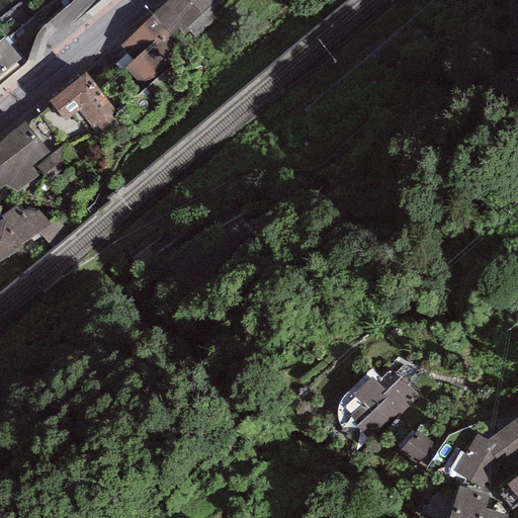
[(168,0),(153,15),(186,50),(231,6),(225,0),(168,0)]
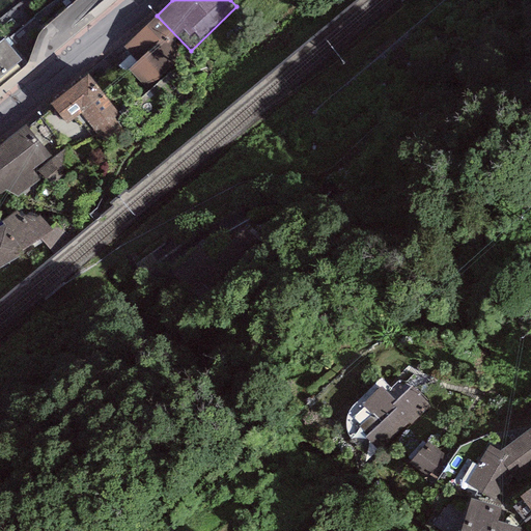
[(191,51),(157,16),(123,47),(137,61),(128,71),(147,92),(191,51)]
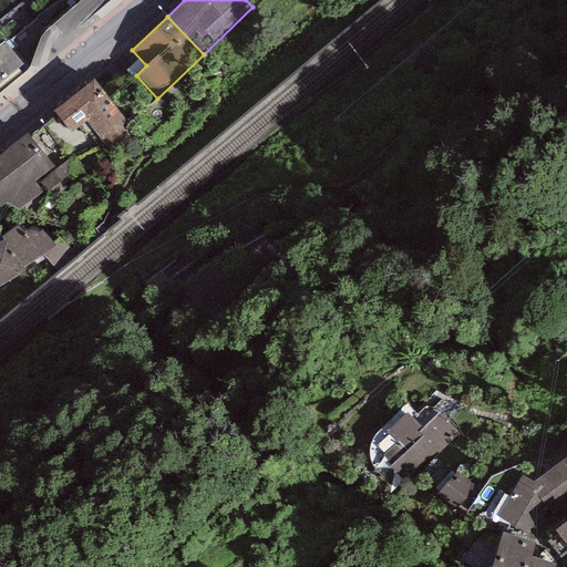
[(3,42),(0,43),(0,92),(22,74),(17,69),(22,64),(3,42)]
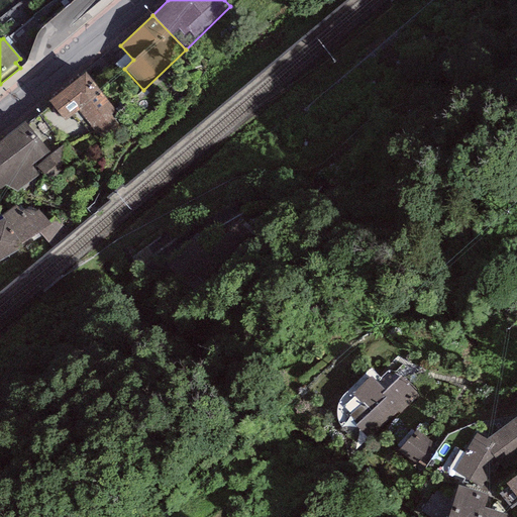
[(85,73),(48,101),(65,121),(79,110),(101,139),(123,122),(85,73)]
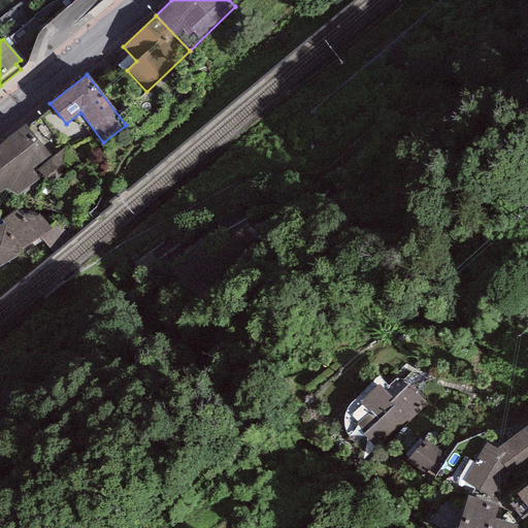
[(26,123),(0,142),(0,192),(6,189),(18,195),(42,176),(36,169),(52,157),(26,123)]
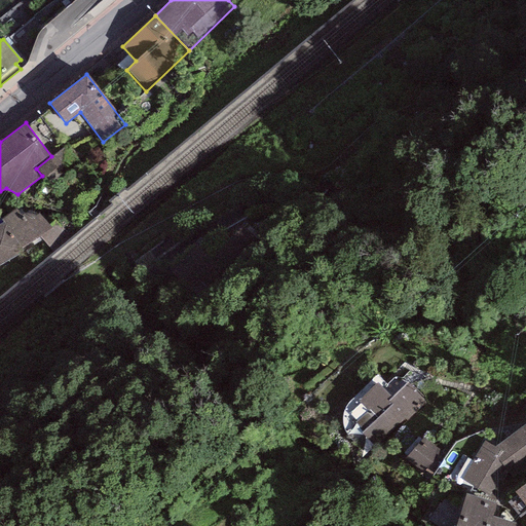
[(51,156),(36,168),(42,176),(45,179),(74,155),(66,145),(51,156)]
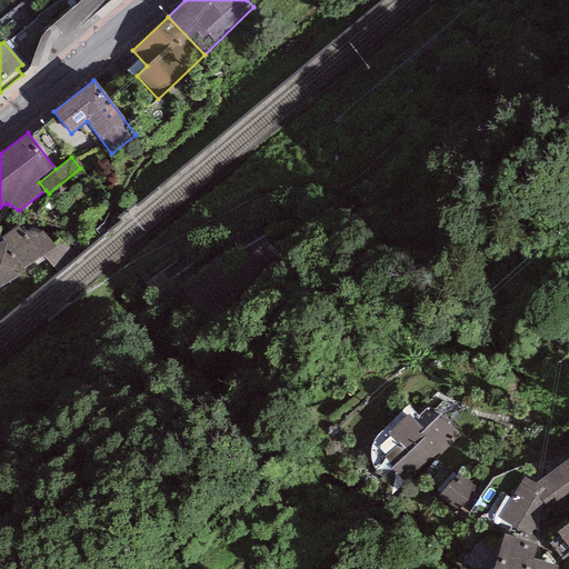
[(31,217),(1,238),(25,269),(43,257),(42,255),(56,247),(53,243),(31,217)]
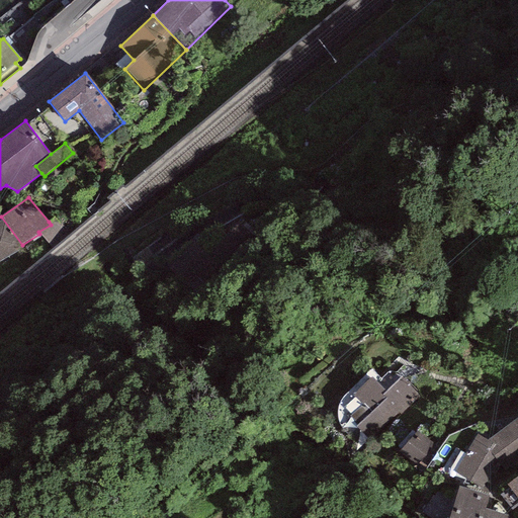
[(55,216),(49,222),(51,225),(38,232),(39,234),(51,247),(68,232),(55,216)]
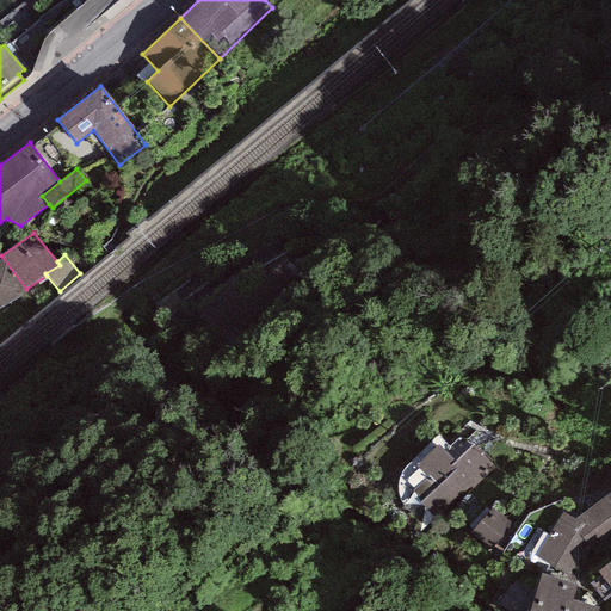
[(1,255),(0,255),(0,306),(26,289),(1,255)]
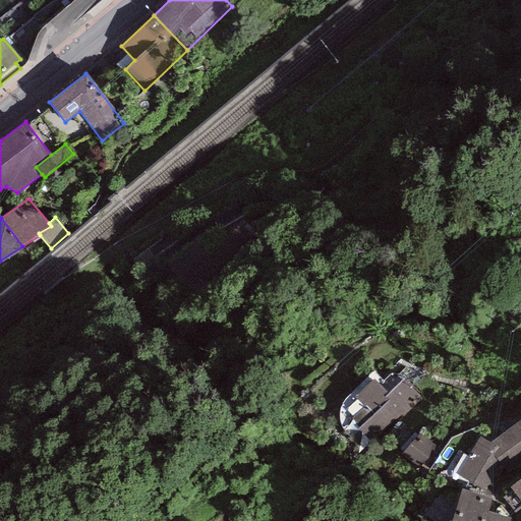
[(373,379),(355,397),(365,407),(352,419),(359,427),(358,428),(378,448),(425,401),(404,379),(389,394),(373,379)]
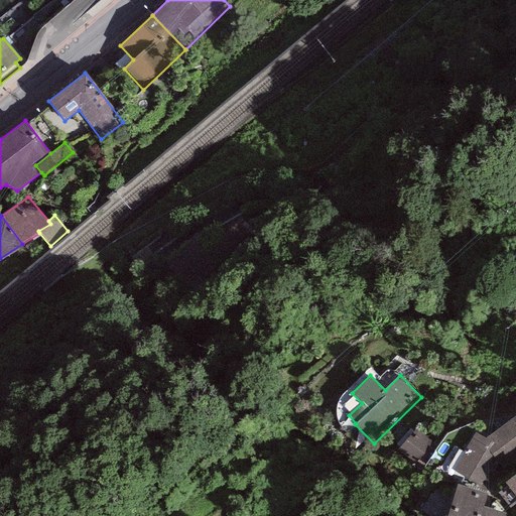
[(515,415),(485,438),(475,432),(453,470),(481,487),(496,464),(501,467),(515,455),(515,415)]
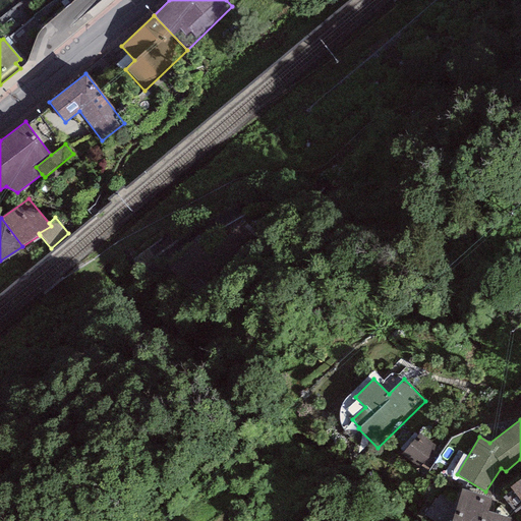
[(442,451),(417,433),(403,454),(427,471),(442,451)]
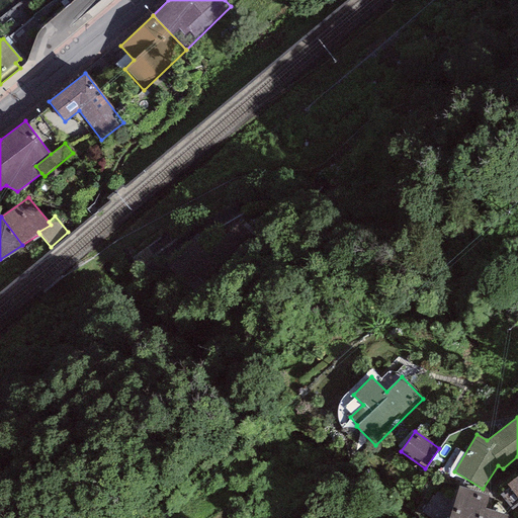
[(517,475),(506,485),(517,500),(517,475)]
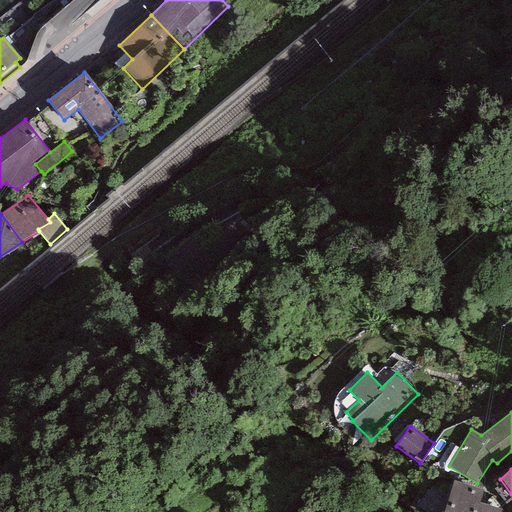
[(482,491),(454,481),(443,511),(499,511),(501,509),(479,502),(482,491)]
